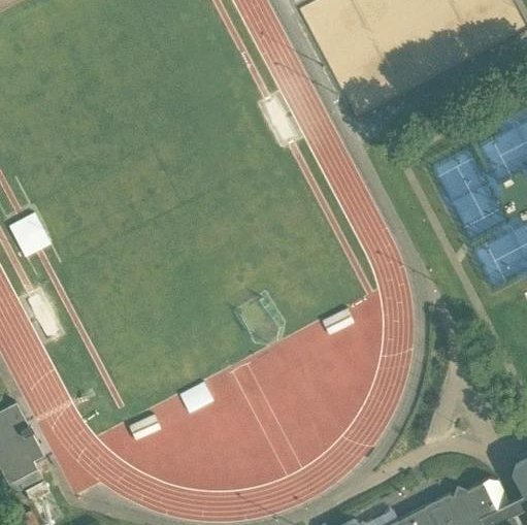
[(36,214),(10,227),(26,259),(53,245),(36,214)]
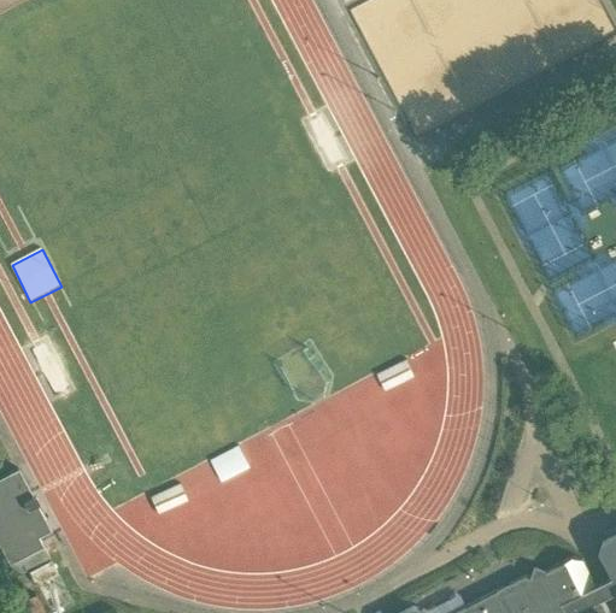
[(230,478),(259,465),(248,442),(220,454),(230,478)]
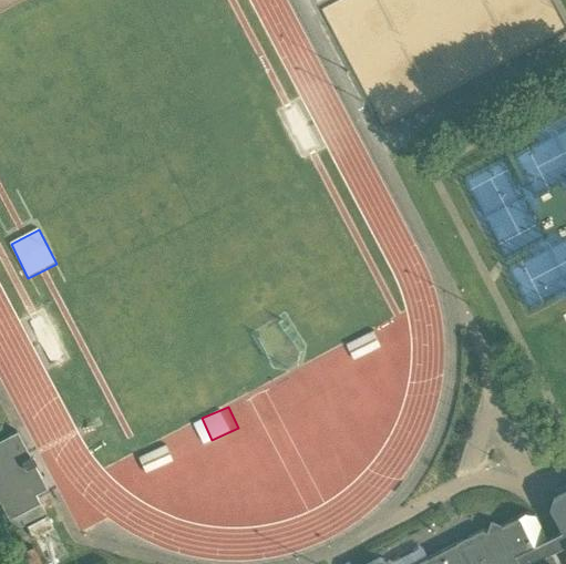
[(6,438),(0,440),(0,511),(6,522),(38,505),(28,488),(39,482),(13,434),(6,438)]
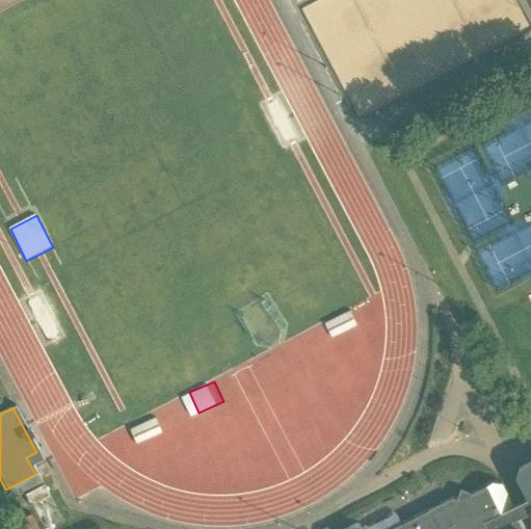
[(528,497),(512,505),(518,516),(530,508),(530,460),(519,468),(516,475),(528,497)]
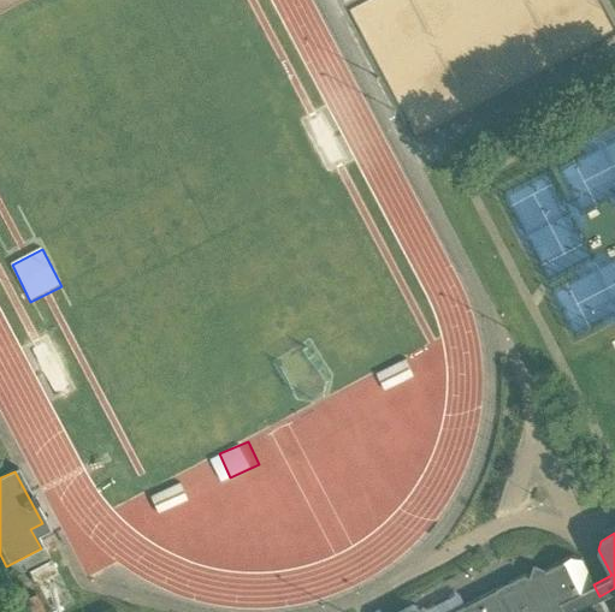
[(607,611),(599,596),(593,584),(580,559),(571,557),(544,570),(547,575),(531,582),(528,577),(522,576),(454,611),(423,611),(411,607),(402,611),(607,611)]
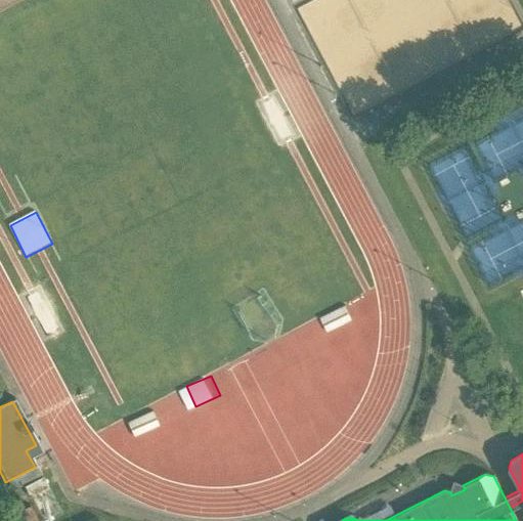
[(40,478),(22,487),(28,498),(46,488),(40,478)]
